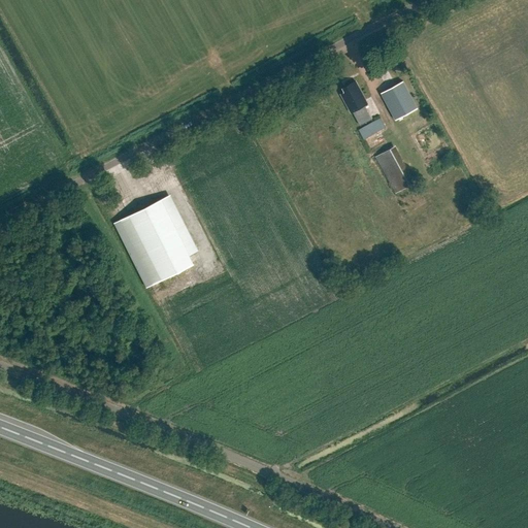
[(364,105),(367,104),(356,81),(342,89),(344,92),(340,94),(351,112),(353,112),(360,126),(371,120),(364,105)]
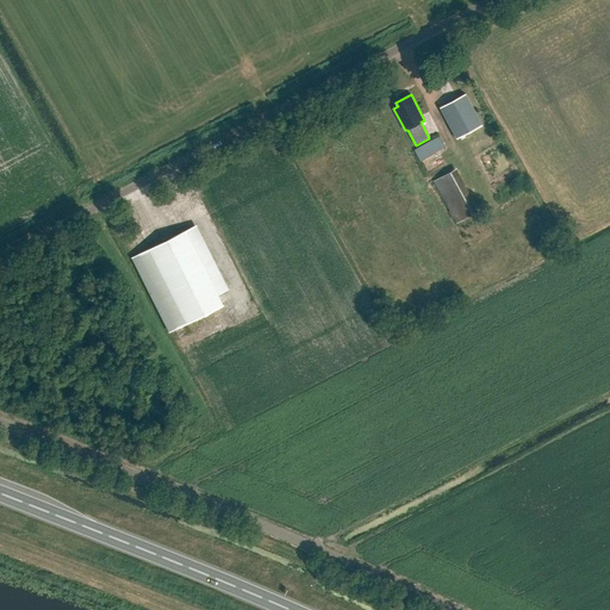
[(481,125),(465,94),(440,107),(456,139),(481,125)]
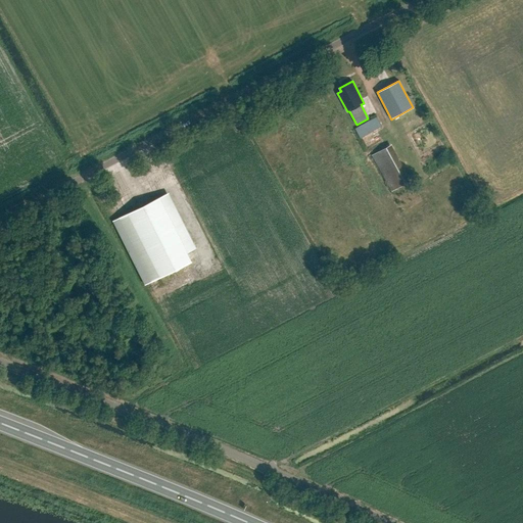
[(360,138),(381,126),(376,116),(354,129),(360,138)]
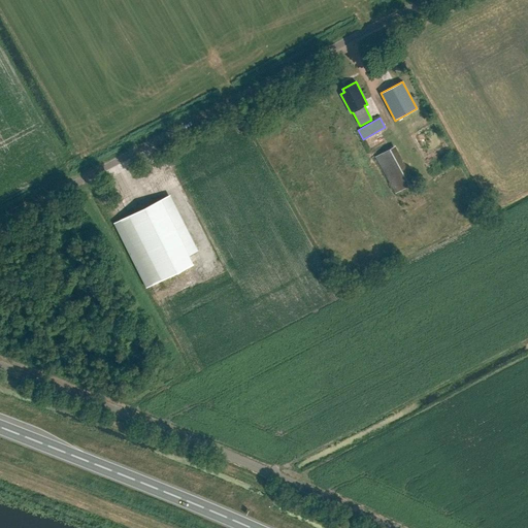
[(393,192),(411,180),(390,145),(371,158),(393,192)]
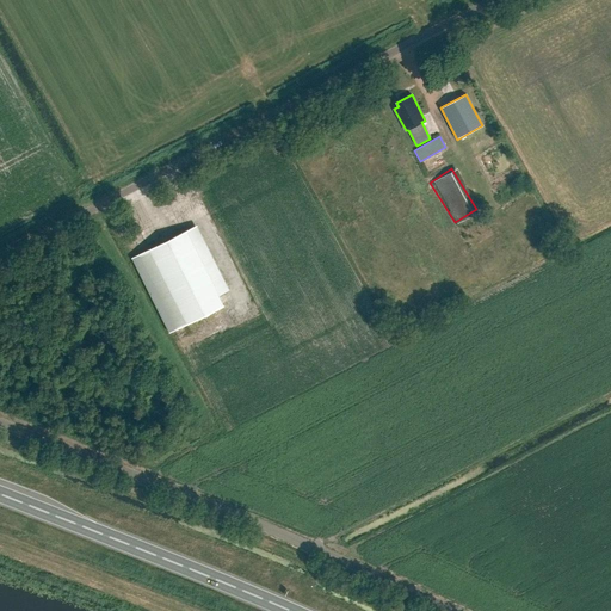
[(186,230),(149,250),(187,325),(224,306),(186,230)]
